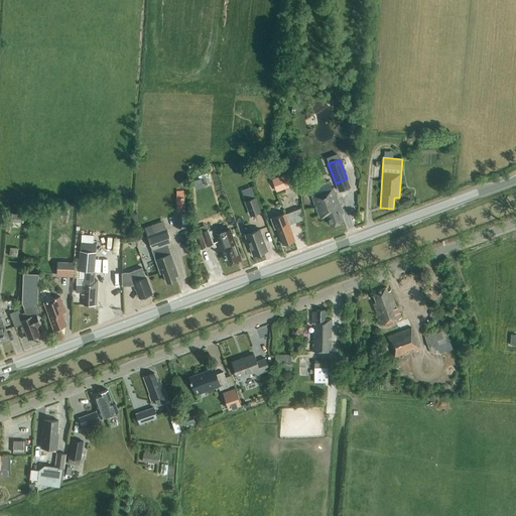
[(294,170),(272,178),(277,191),(299,182),(294,170)]
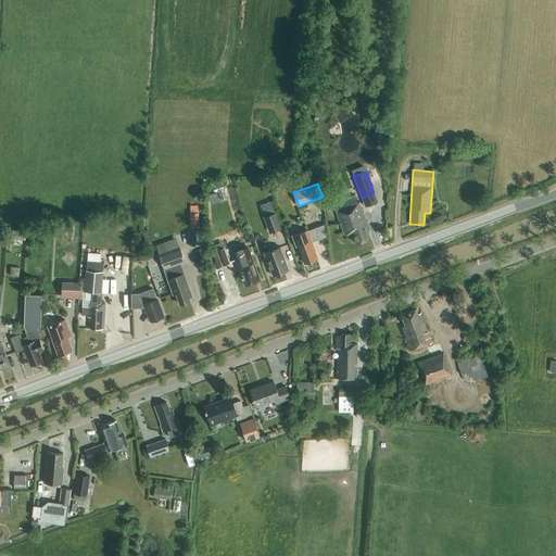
[(368,227),(362,209),(368,206),(366,200),(336,211),(344,236),(352,232),(356,244),(370,239),(366,227),(368,227)]
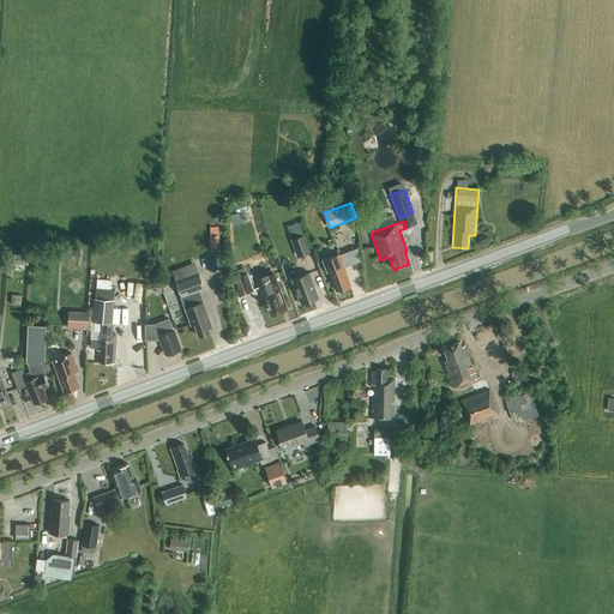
[(311,253),(305,235),(290,240),(298,258),(311,253)]
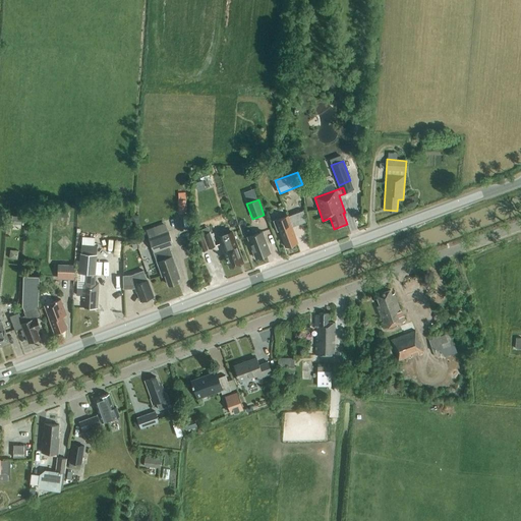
[(184,200),(176,201),(177,211),(184,210),(184,200)]
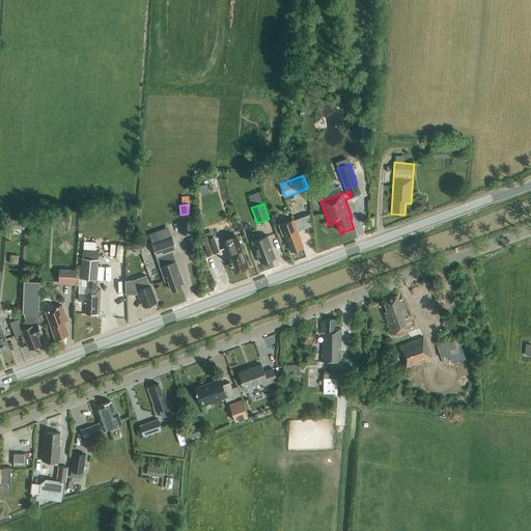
[(67,225),(68,217),(58,216),(57,224),(67,225)]
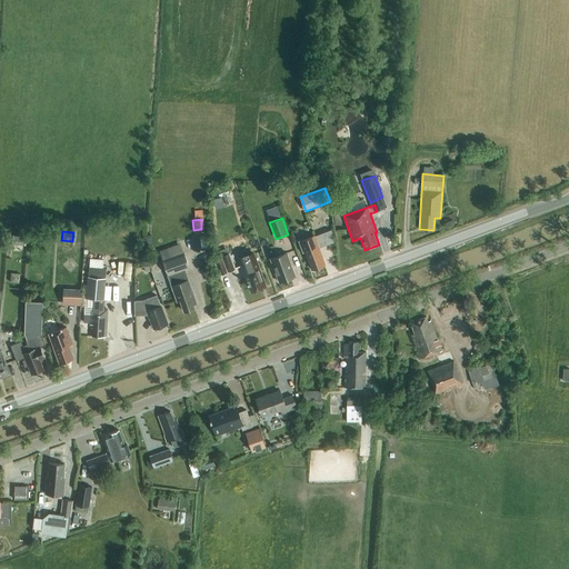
[(300,240),(298,241),(302,253),(306,252),(308,260),(309,260),(312,269),(325,265),(321,256),(322,255),(315,235),(301,240),(300,240)]
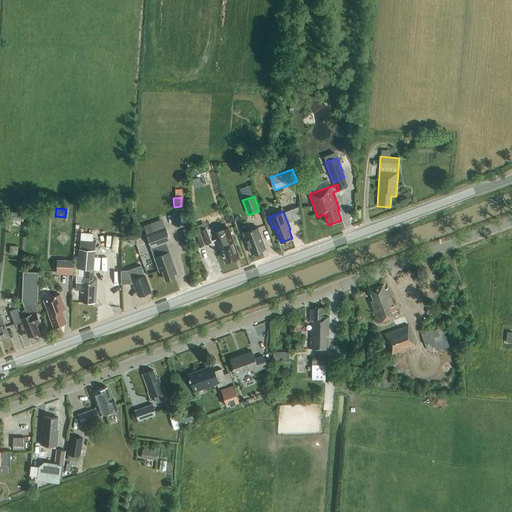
[(22,221),(23,213),(12,212),(11,220),(22,221)]
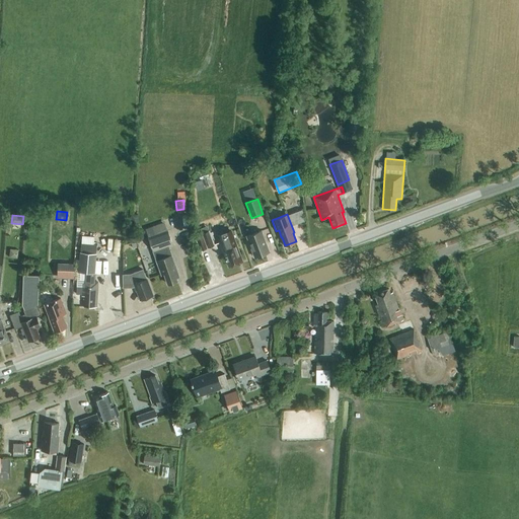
[(173,246),(169,234),(167,230),(148,237),(153,251),(156,262),(161,275),(164,274),(167,284),(177,281),(176,278),(179,277),(171,255),(168,247),(173,246)]
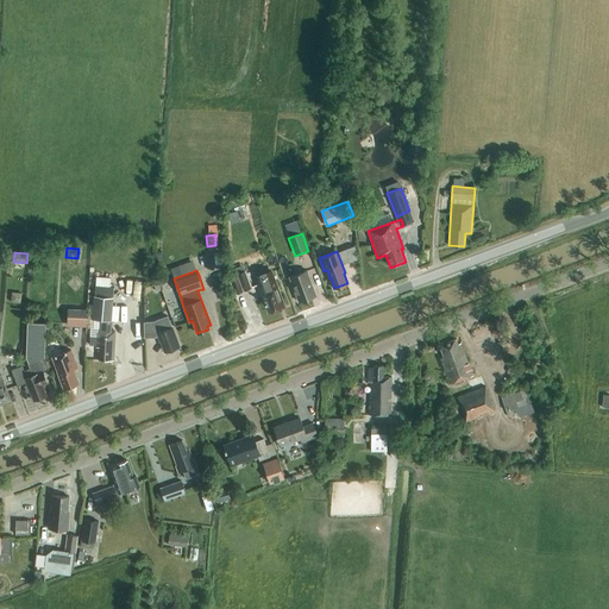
[(252,288),(246,270),(228,277),(234,295),(252,288)]
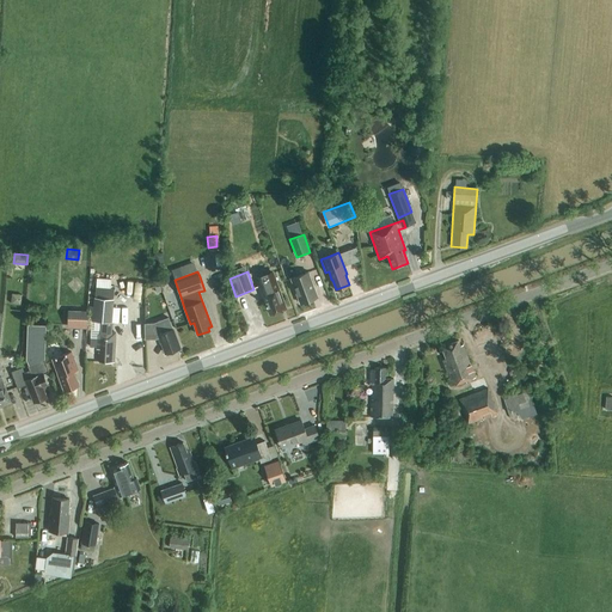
[(308,273),(291,279),(300,304),(318,297),(308,273)]
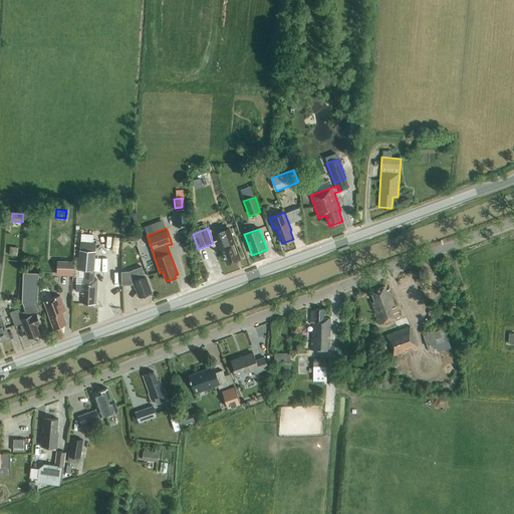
[(237,249),(230,230),(215,235),(223,255),(224,254),(227,264),(240,259),(236,250),(237,249)]
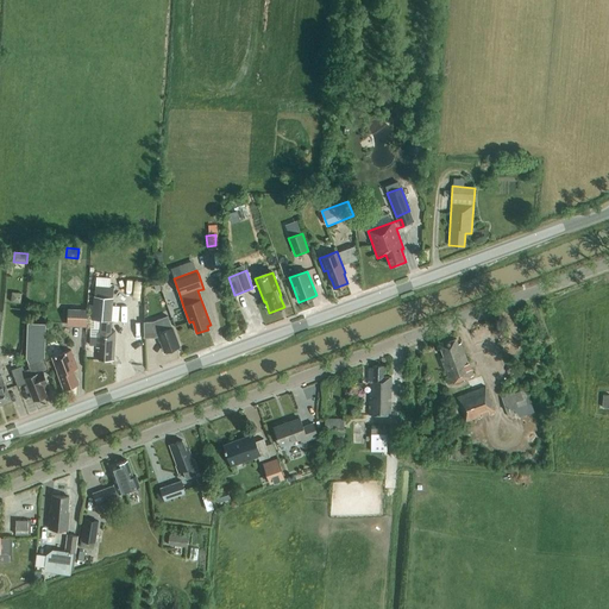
[(114,287),(94,286),(94,296),(113,297),(114,287)]
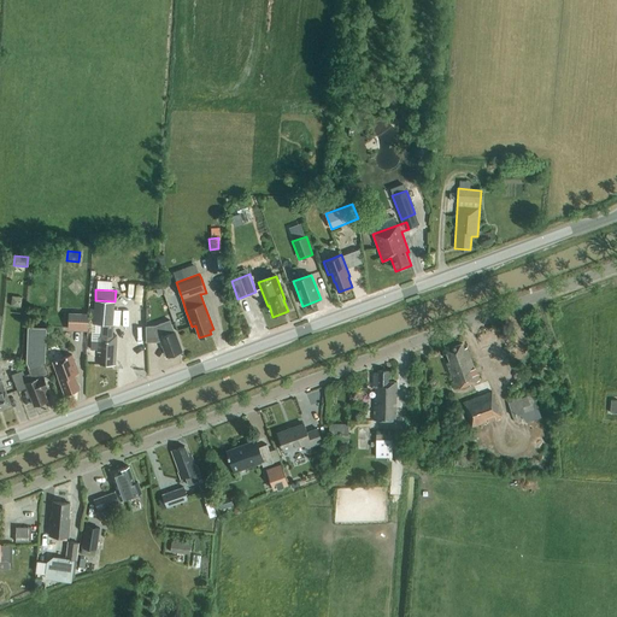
[(13,297),(12,306),(22,307),(23,298),(13,297)]
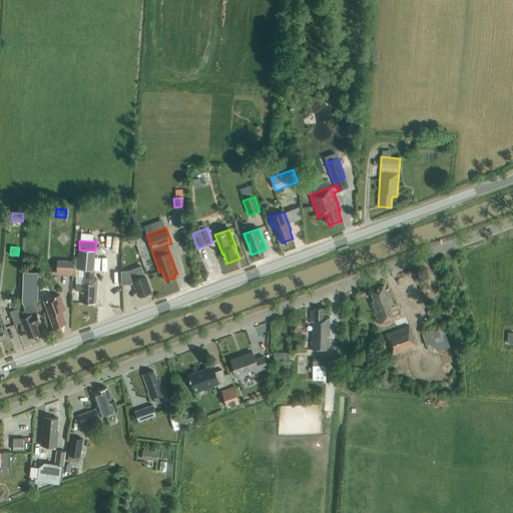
[(95,250),(79,249),(78,257),(74,257),(74,269),(83,270),(83,280),(82,280),(81,284),(76,284),(75,292),(81,292),(81,293),(84,293),(83,304),(95,305),(97,280),(94,280),(94,271),(96,250),(95,250)]
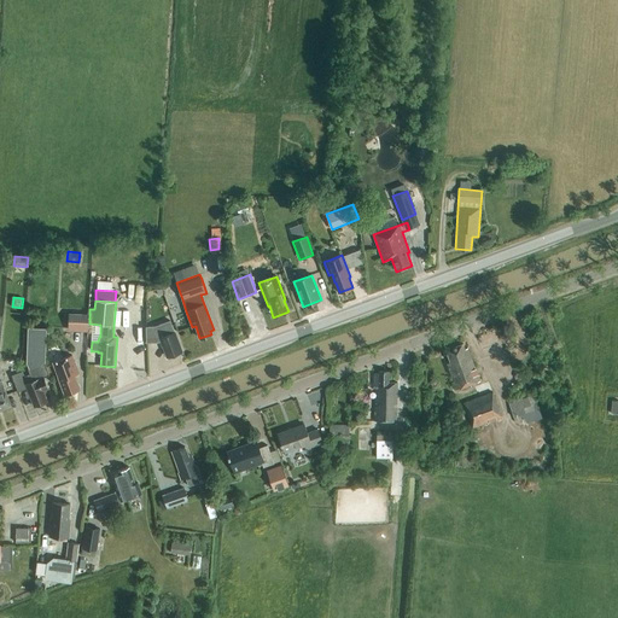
[(88,332),(88,314),(69,314),(68,331),(88,332)]
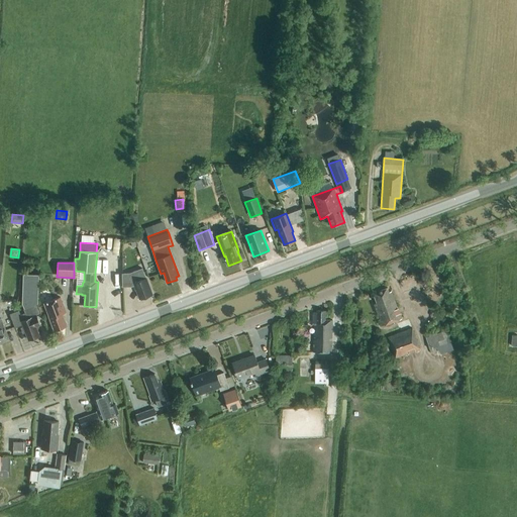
[(151,294),(142,269),(129,274),(122,274),(122,287),(131,287),(133,286),(135,290),(136,290),(139,299),(151,294)]
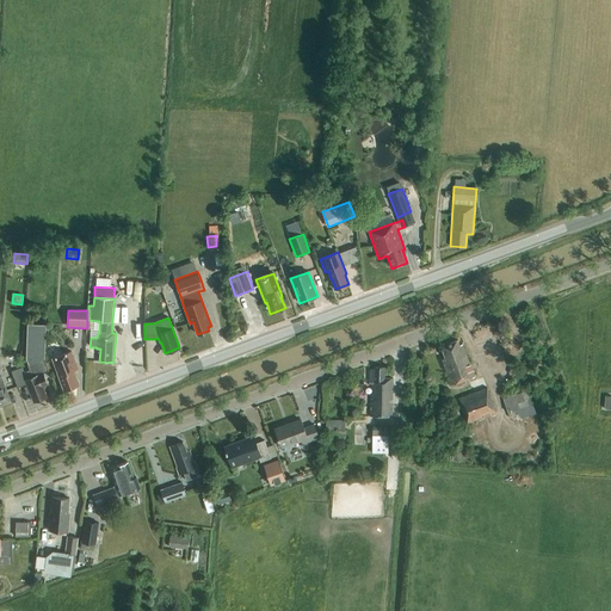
[(26,392),(30,393),(34,402),(47,397),(43,387),(48,384),(43,374),(49,371),(44,359),(44,334),(45,326),(28,325),(25,359),(29,370),(24,372),(22,368),(11,371),(17,387),(26,383),(28,387),(24,387),(26,392)]
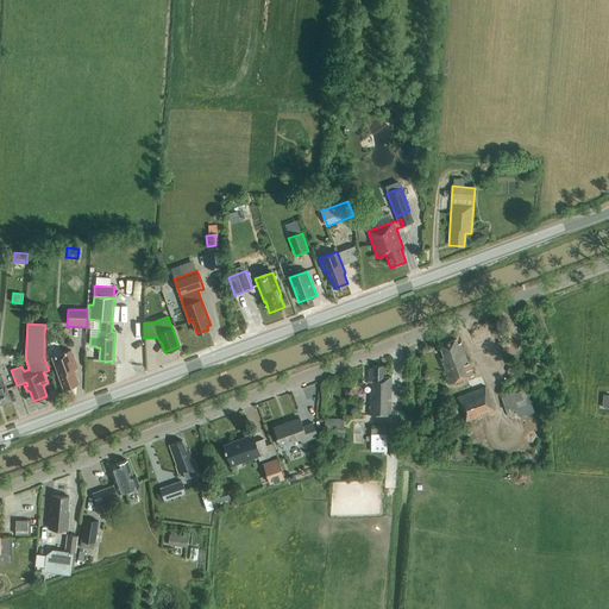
[(450,384),(465,380),(472,376),(460,344),(458,345),(456,339),(440,345),(444,357),(440,359),(450,384)]
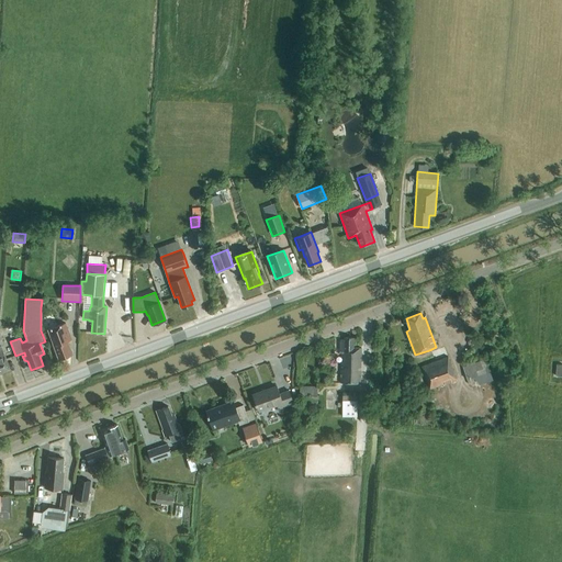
[(66,324),(53,329),(48,330),(53,344),(56,352),(57,352),(59,359),(71,355),(69,348),(70,347),(68,341),(71,340),(66,324)]
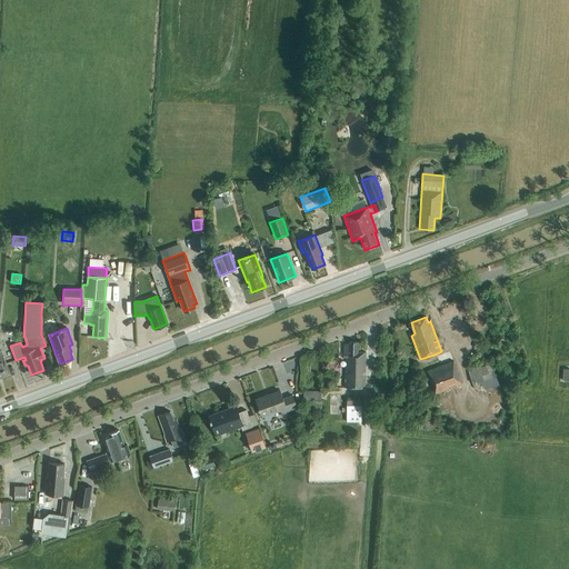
[(0,378),(10,375),(1,350),(5,349),(0,337),(0,378)]
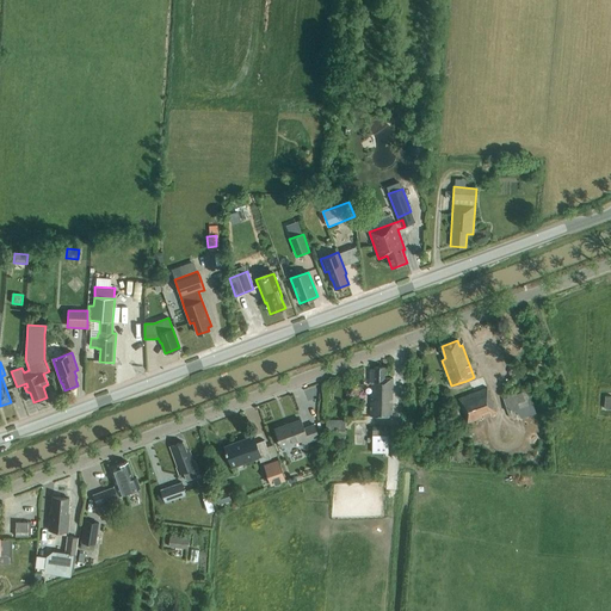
[(370,382),(370,417),(392,417),(393,378),(384,378),(384,368),(375,368),(375,370),(369,370),(369,382),(370,382)]
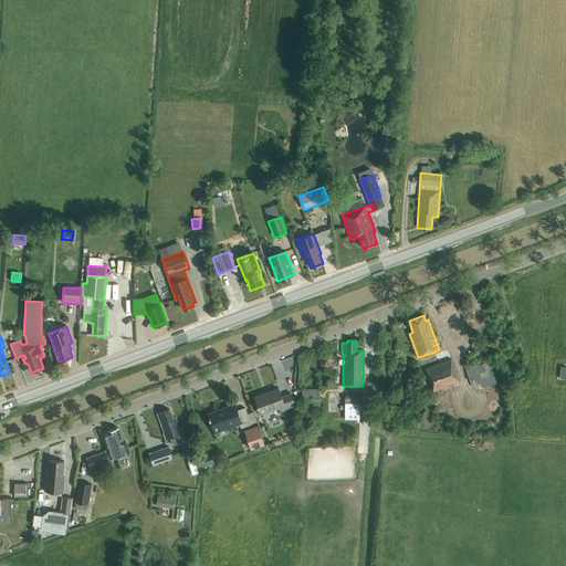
[(451,359),(425,369),(432,392),(460,383),(451,359)]
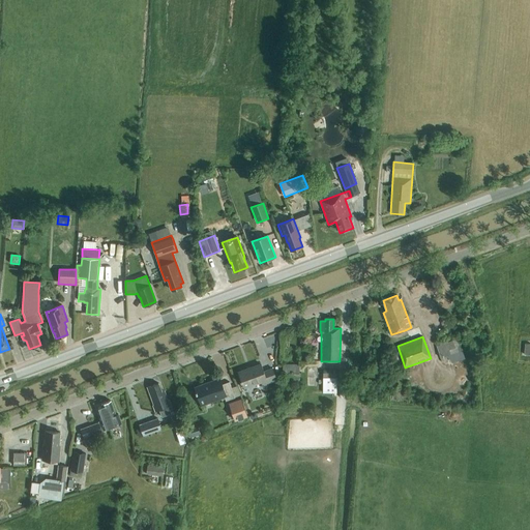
[(437,346),(441,358),(463,350),(458,339),(437,346)]
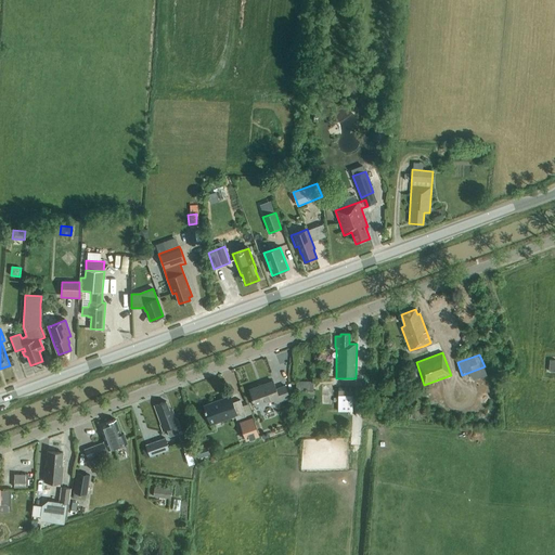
[(275,389),(273,382),(249,390),(256,407),(273,400),(274,403),(289,398),(285,386),(275,389)]
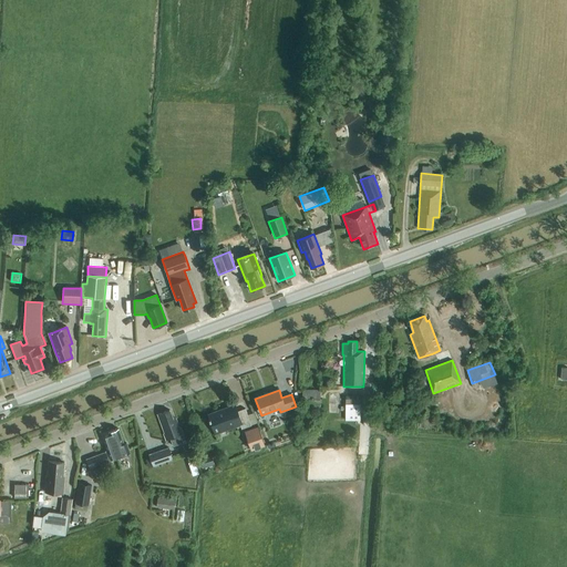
[(320,403),(320,391),(302,391),(302,412),(320,412),(320,403)]
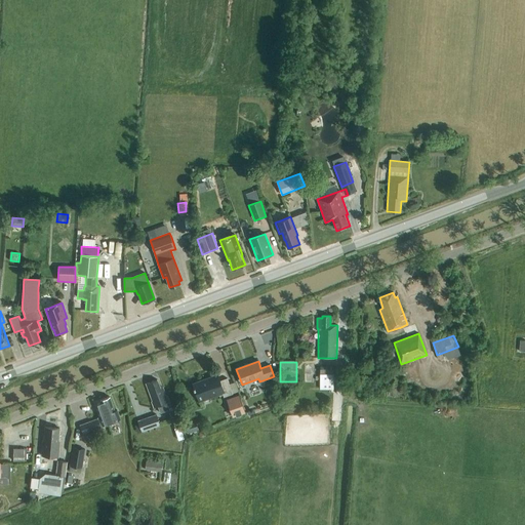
[(320,367),(320,374),(320,380),(320,387),(333,387),(333,367),(320,367)]
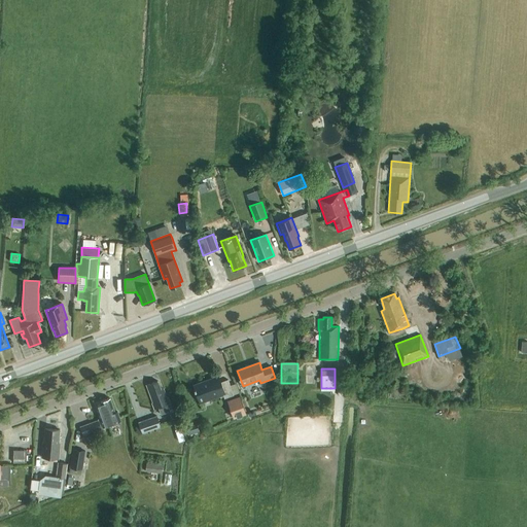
[(227,380),(220,383),(218,377),(194,386),(200,401),(222,393),(224,399),(234,395),(227,380)]
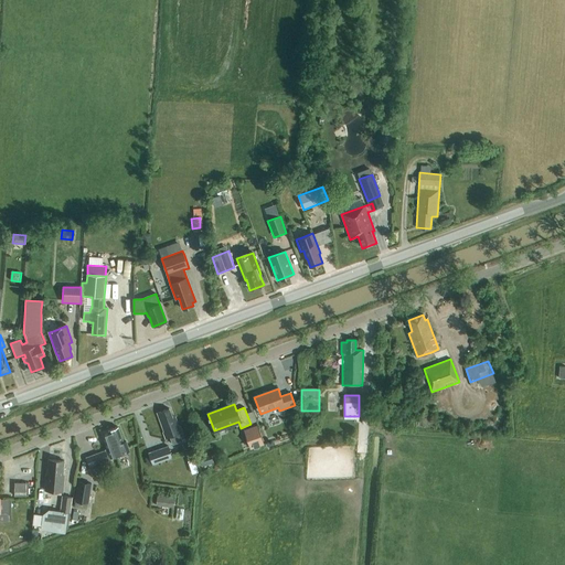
[(180,427),(179,427),(177,420),(174,422),(169,409),(157,414),(164,433),(163,433),(166,439),(171,437),(174,445),(182,441),(179,434),(182,433),(180,427)]
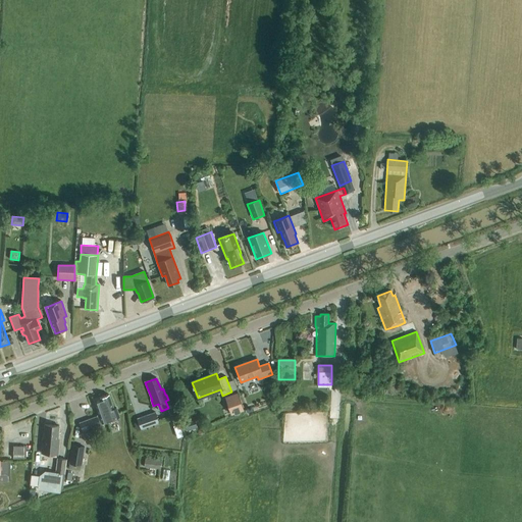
[(238,393),(224,398),(230,415),(244,411),(238,393)]
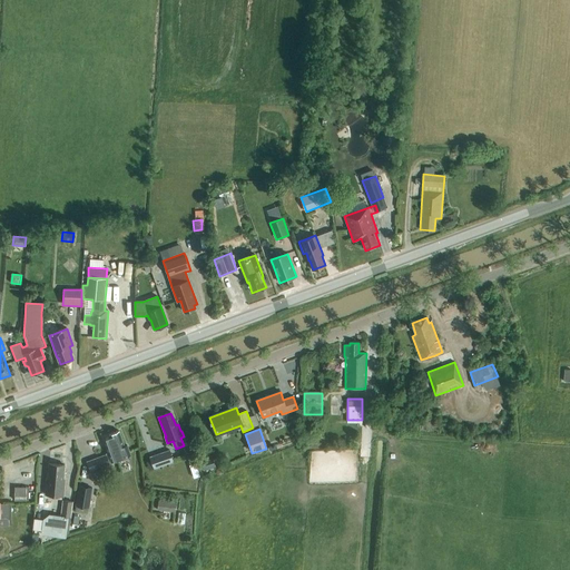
[(106,455),(96,459),(87,462),(92,477),(100,473),(100,472),(111,468),(109,463),(130,455),(127,445),(125,446),(119,431),(109,434),(110,435),(102,438),(108,453),(110,452),(111,455),(107,458),(106,455)]
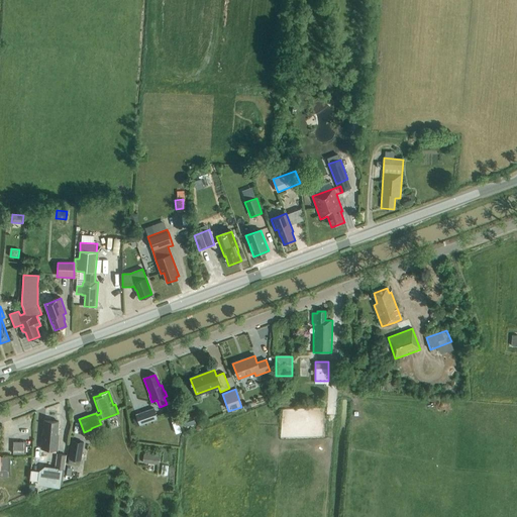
[(153,408),(135,414),(139,425),(158,419),(153,408)]
